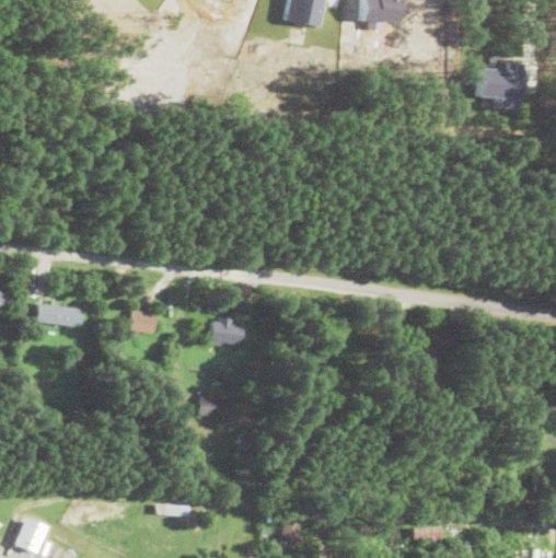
[(321,26),(325,0),(289,0),(287,18),(298,20),(299,13),(308,15),(305,23),(321,26)]
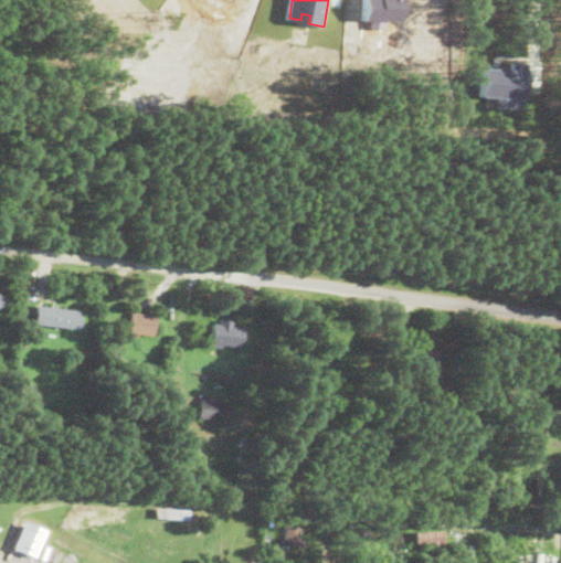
[(36,324),(82,330),(84,311),(40,305),(36,324)]
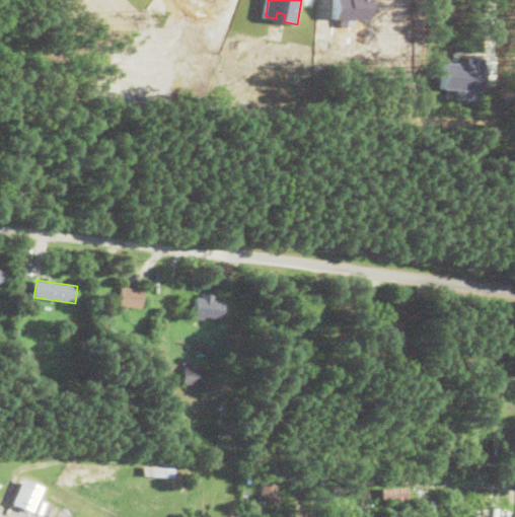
[(121,306),(143,309),(146,288),(123,286),(121,306)]
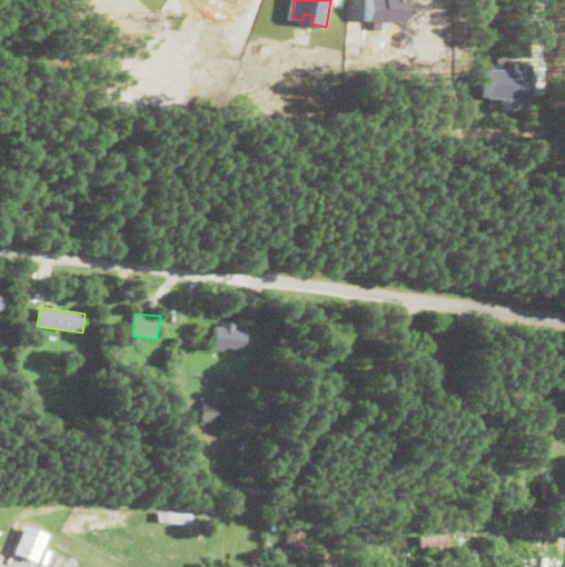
[(216,322),(214,347),(246,350),(247,329),(237,327),(237,325),(216,322)]
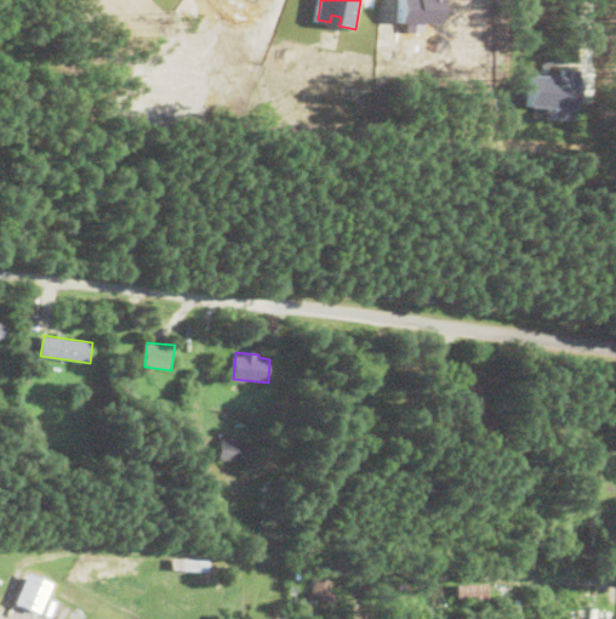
[(221,460),(251,461),(252,441),(222,438),(221,460)]
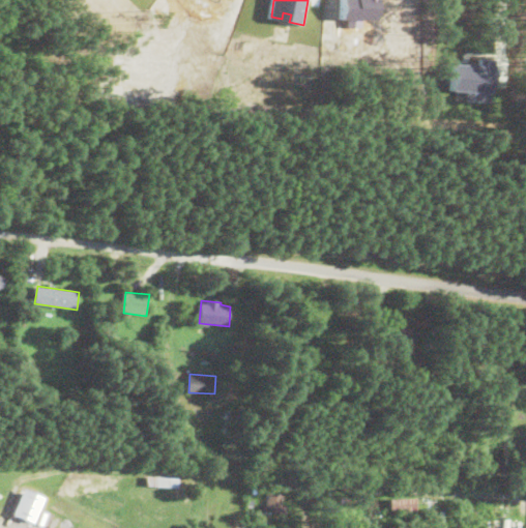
[(283,514),(287,496),(269,493),(266,510),(283,514)]
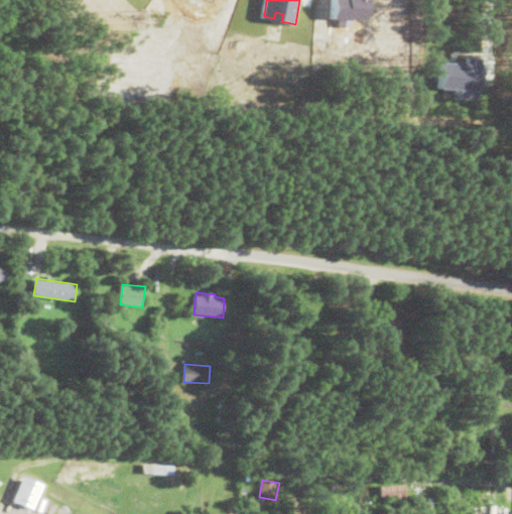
[(406,485),(380,485),(381,498),(406,498),(406,485)]
